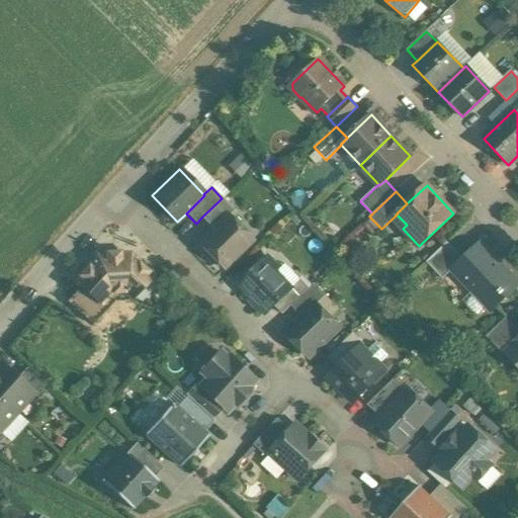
[(222,198),(201,218),(212,229),(228,214),(229,216),(234,210),(222,198)]
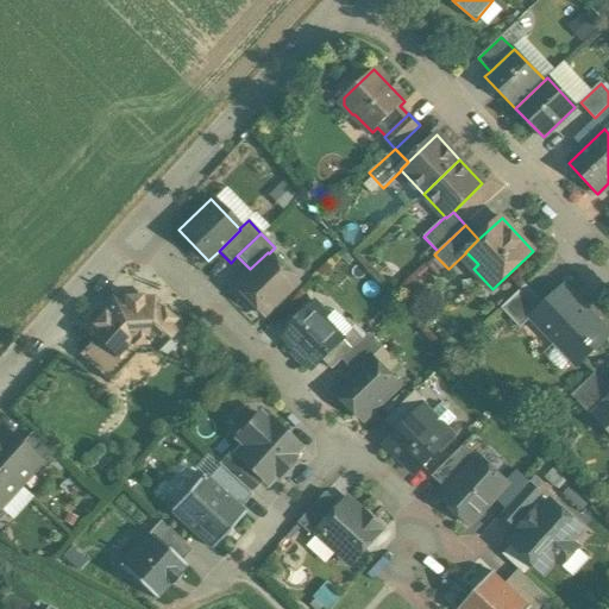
[(250,269),(233,287),(262,315),(296,282),(269,253),(268,252),(250,269)]
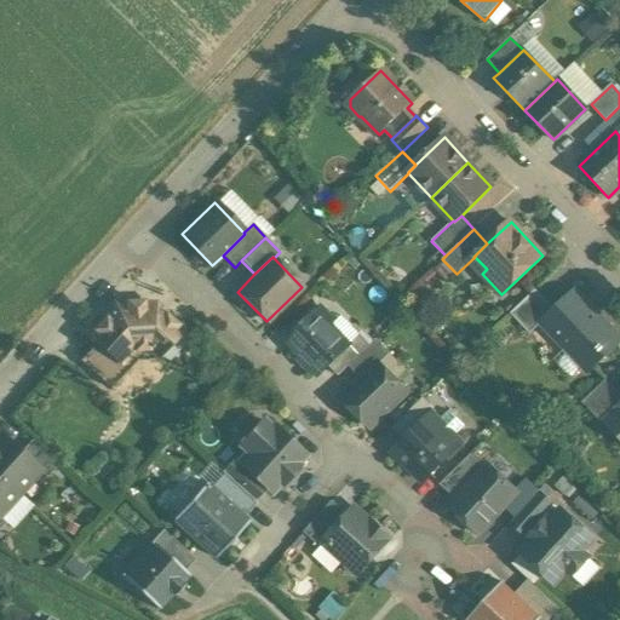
[(537,290),(511,313),(532,334),(541,325),(541,323),(556,309),(537,290)]
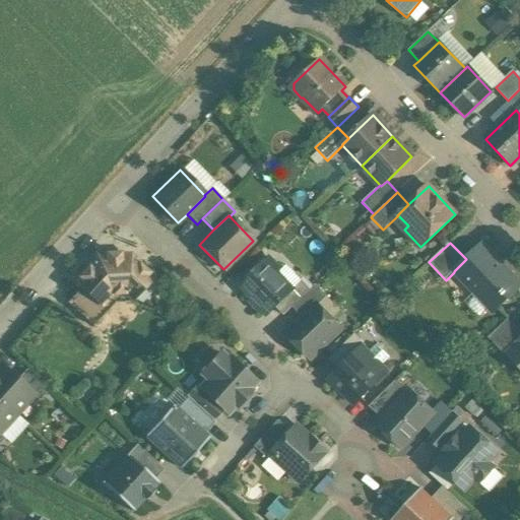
[(495,254),(482,243),(466,259),(454,271),(454,272),(475,294),(479,289),(496,306),(519,283),(493,256),(495,254)]
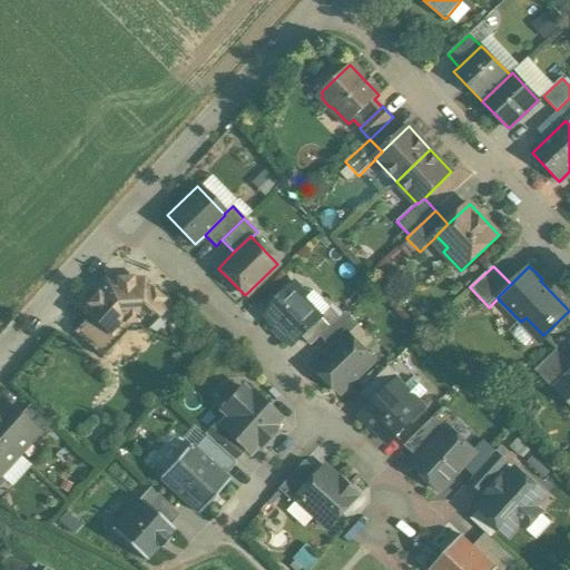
[(131,277),(117,278),(117,282),(106,283),(82,308),(89,315),(112,336),(125,322),(139,322),(146,327),(168,304),(141,281),(131,281),(131,277)]
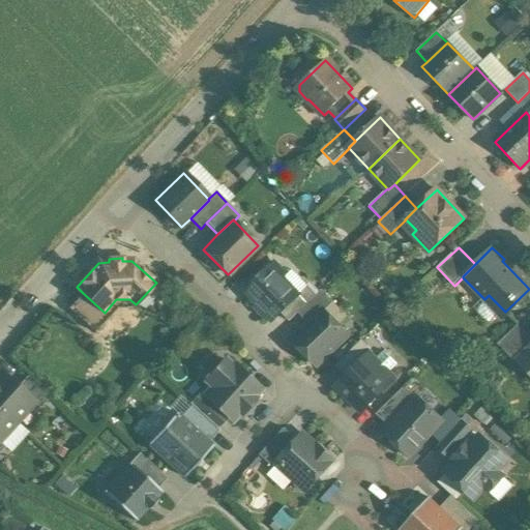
[(274,264),(245,292),(272,320),(281,313),(298,295),(283,280),(287,276),(274,264)]
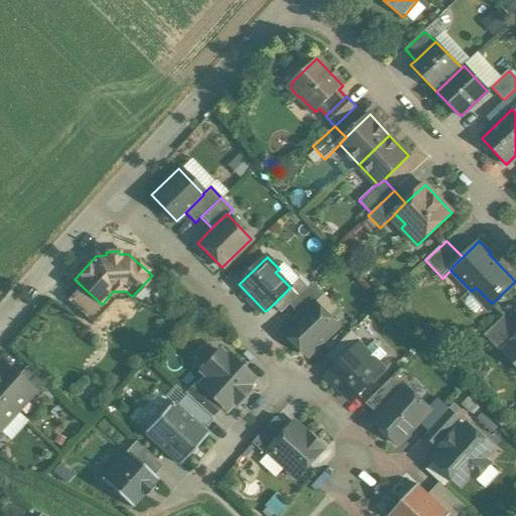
[(299,278),(290,287),(299,295),(308,287),(299,278)]
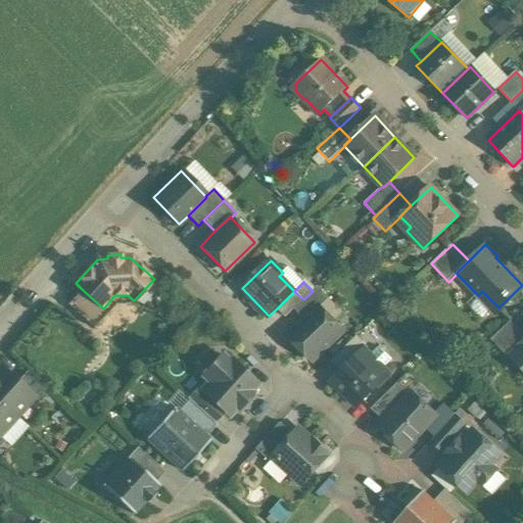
[(303,299),(294,308),(305,320),(320,306),(329,298),(318,286),(313,291),(303,299)]
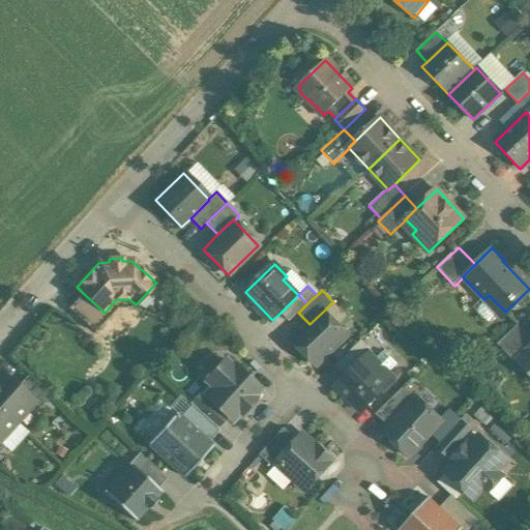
[(83,293),(68,308),(95,333),(110,317),(105,313),(83,293)]
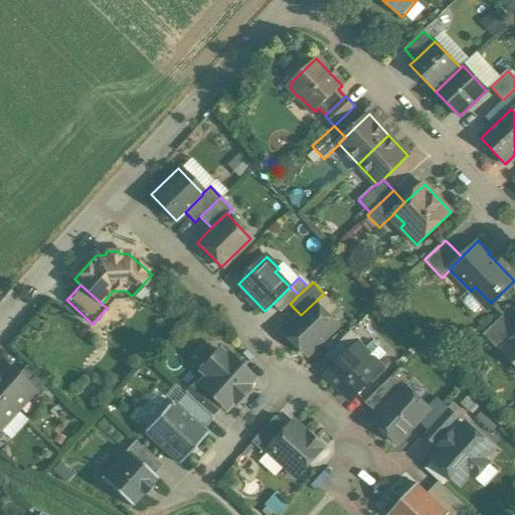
[(299,295),(290,287),(273,304),(281,312),(290,304),(299,295)]
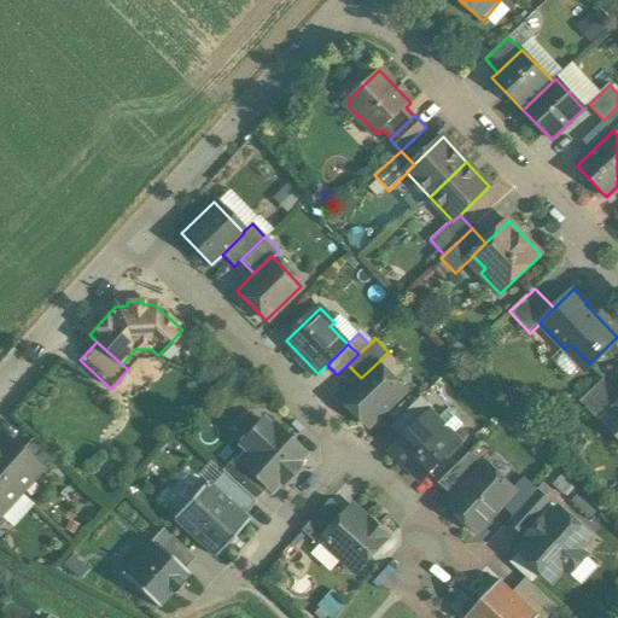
[(361,378),(340,397),(369,426),(406,391),(378,362),(361,378)]
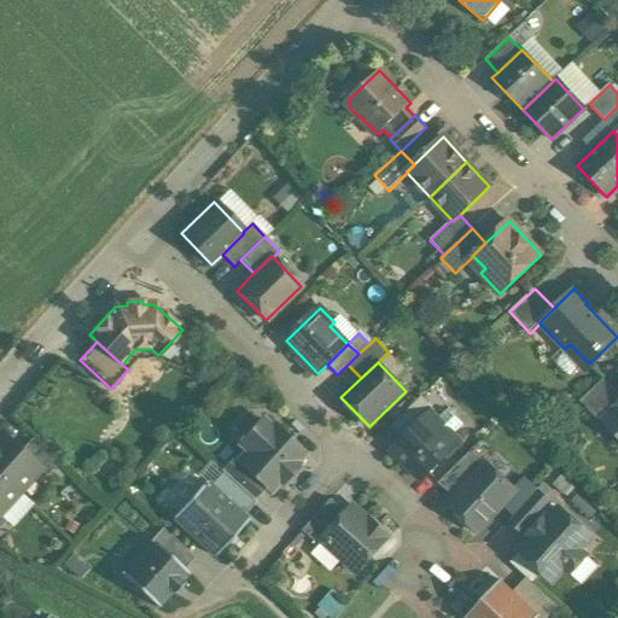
[(617,389),(606,377),(582,401),(602,423),(606,420),(605,419),(617,406),(617,389)]
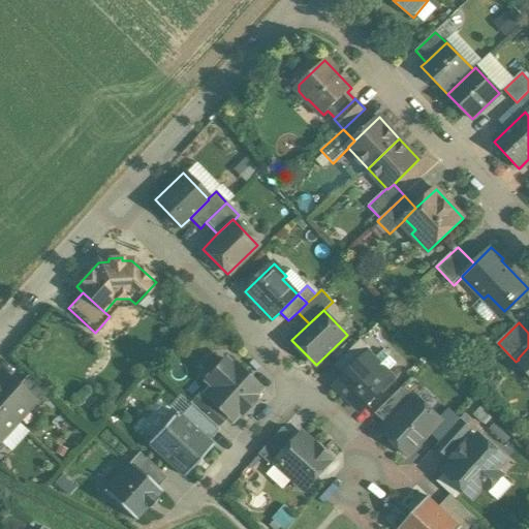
[(361,340),(335,366),(345,376),(369,353),(369,354),(372,351),(361,340)]
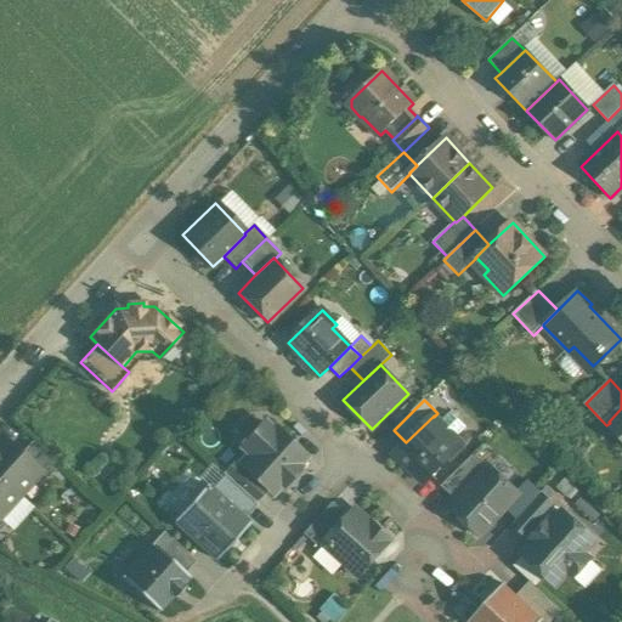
[(621,408),(609,422),(610,423),(621,436),(621,408)]
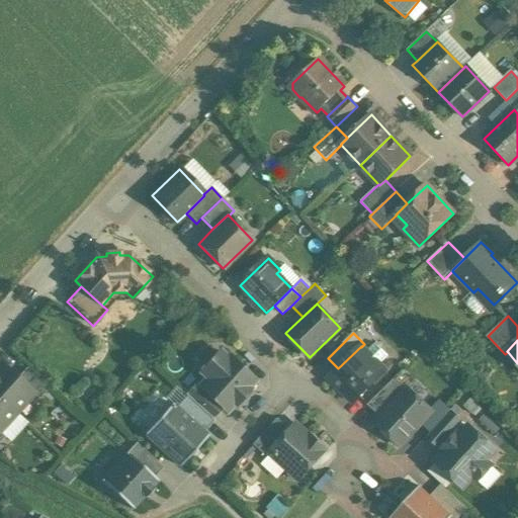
[(338,368),(329,377),(345,394),(351,389),(358,397),(384,370),(379,365),(387,356),(375,343),(366,352),(361,347),(361,346),(338,368)]
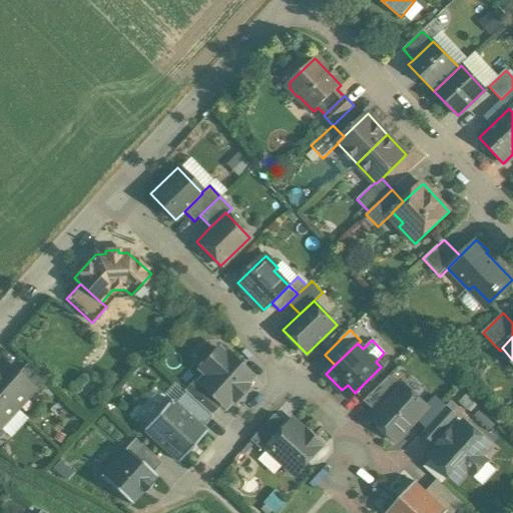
[(224,355),(217,349),(198,369),(206,376),(199,384),(198,384),(220,404),(222,407),(229,399),(232,402),(247,386),(244,383),(250,376),(226,354),(224,355)]
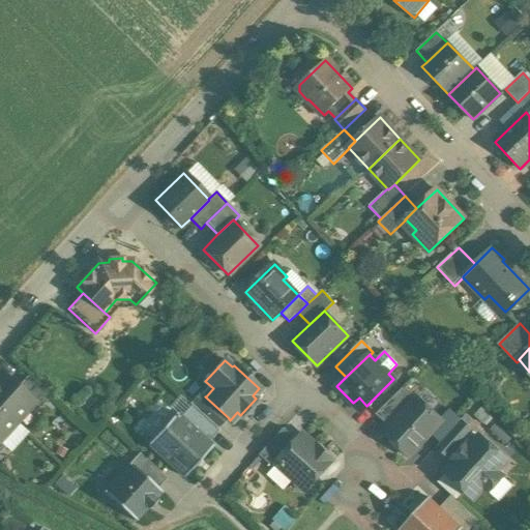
[(18,387),(0,372),(0,407),(17,422),(33,403),(34,403),(18,387)]
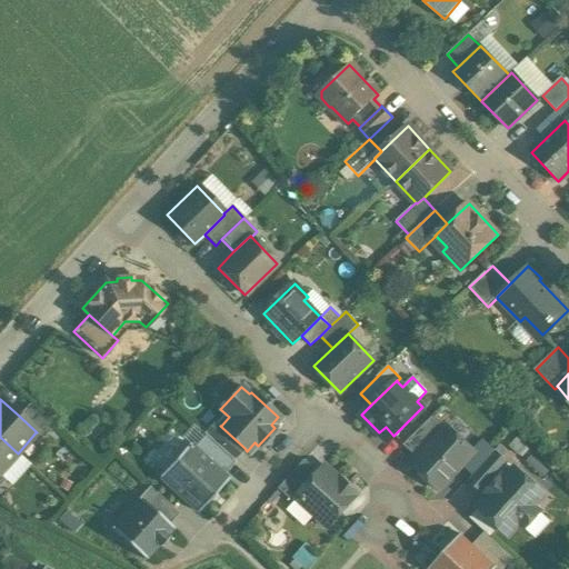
[(55,426),(30,403),(19,416),(37,432),(36,432),(42,438),(55,426)]
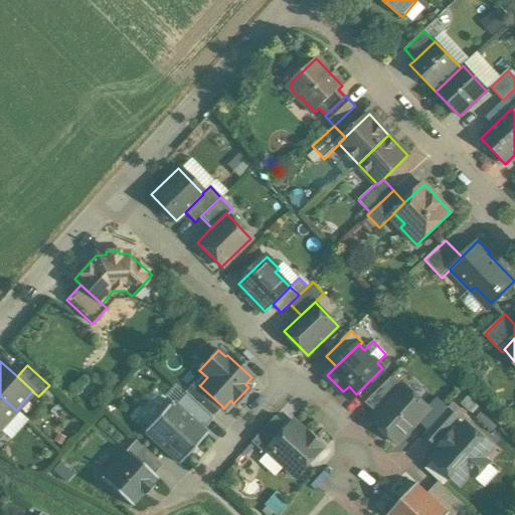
[(391,377),(365,402),(378,414),(403,388),(391,377)]
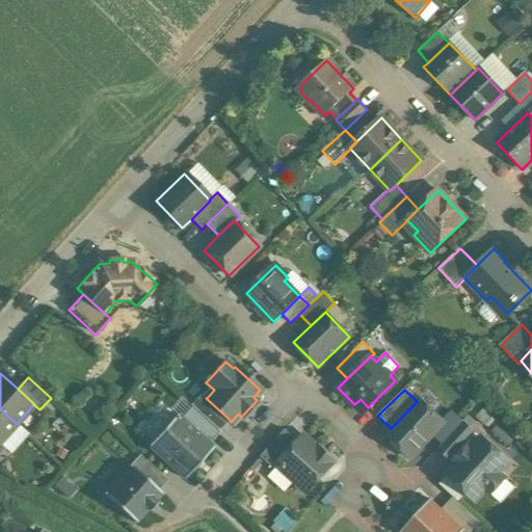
[(229,419),(206,398),(207,398),(202,393),(189,405),(191,407),(218,430),(229,419)]
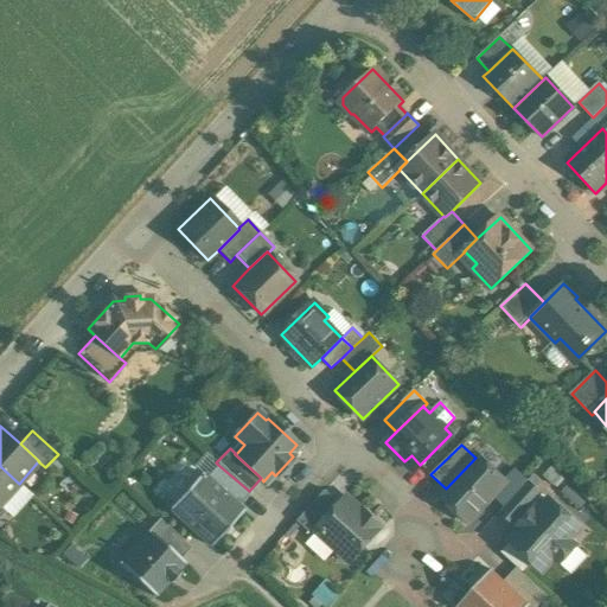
[(446,489),(439,497),(470,524),(508,481),(478,454),(475,458),(446,489)]
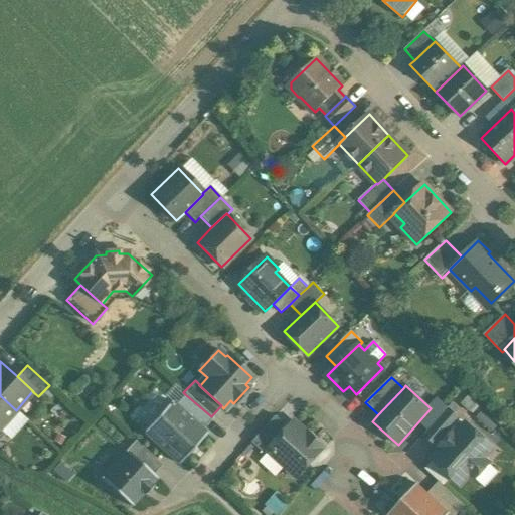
[(211,416),(185,394),(175,405),(202,430),(212,418),(211,416)]
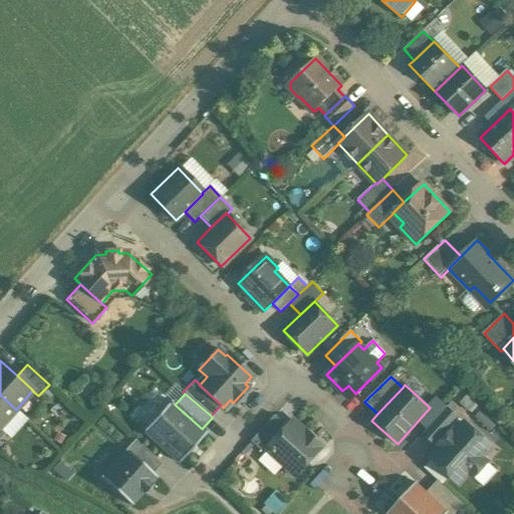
[(0,427),(16,410),(0,395),(0,427)]
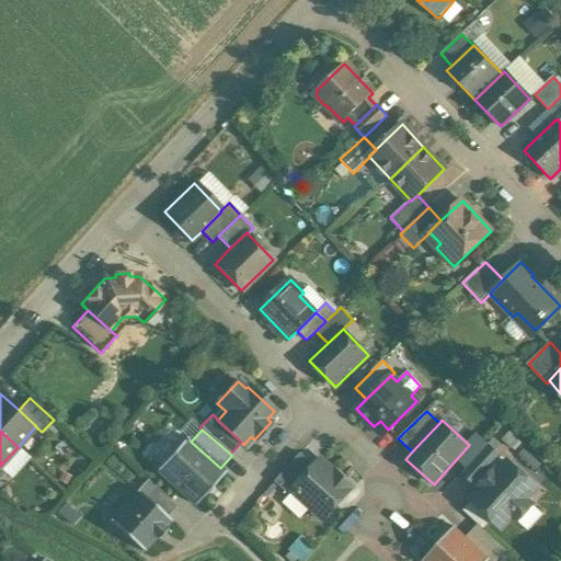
[(191,442),(186,437),(157,470),(195,505),(206,493),(205,491),(213,483),(214,484),(225,472),(220,468),(191,442)]
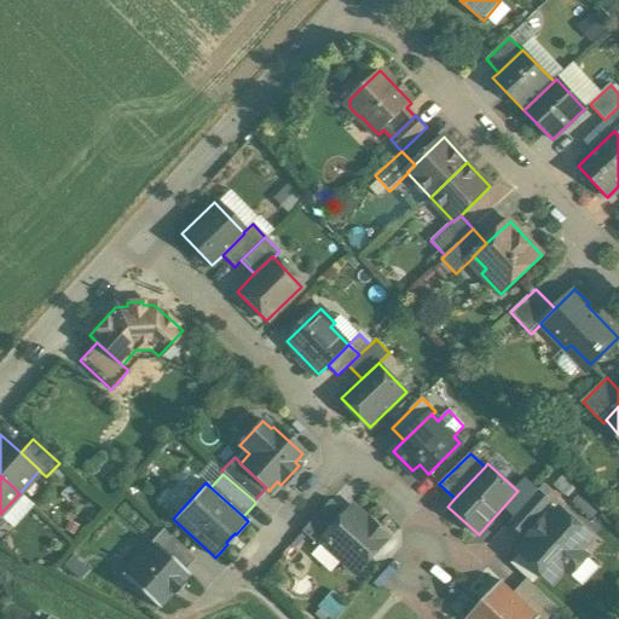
[(554,503),(538,490),(512,520),(513,521),(512,521),(525,533),(526,533),(554,503)]
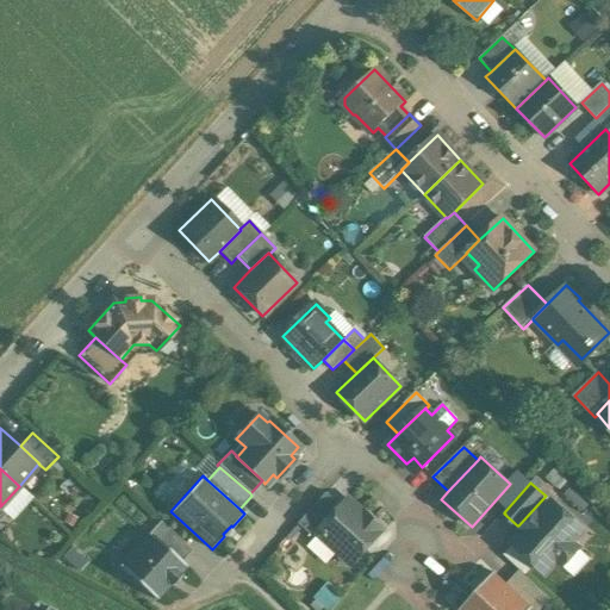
[(327,492),(299,524),(311,535),(316,529),(319,533),(341,509),(337,505),(340,504),(327,492)]
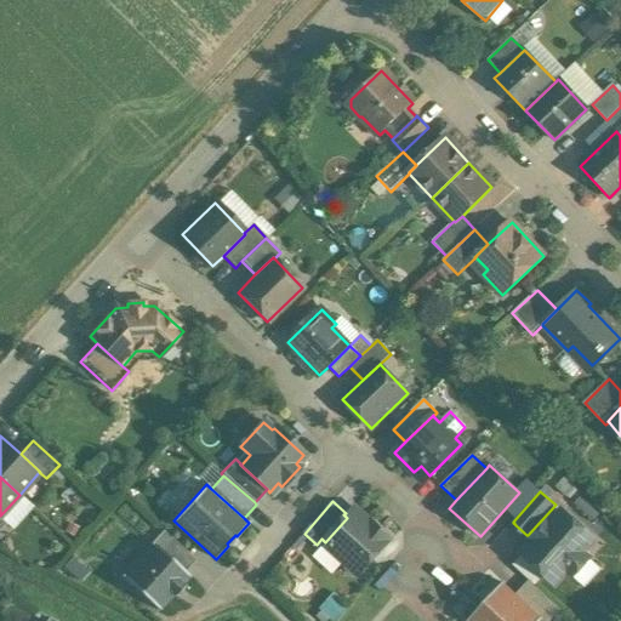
[(594,540),(556,505),(528,535),(534,541),(523,554),(556,584),(567,570),(573,576),(590,558),(582,553),(594,540)]
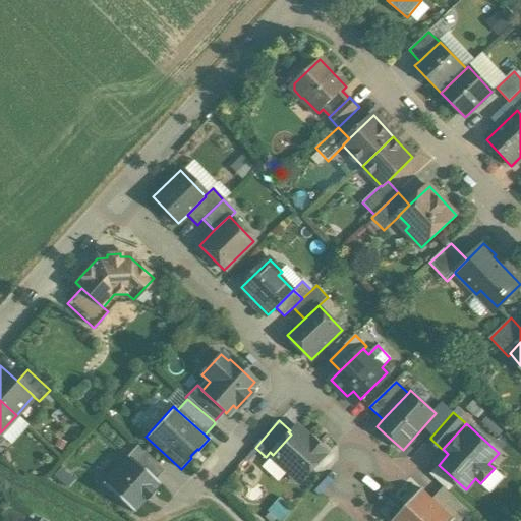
[(311,440),(298,427),(291,435),(273,455),(302,481),(328,453),(312,439),(311,440)]
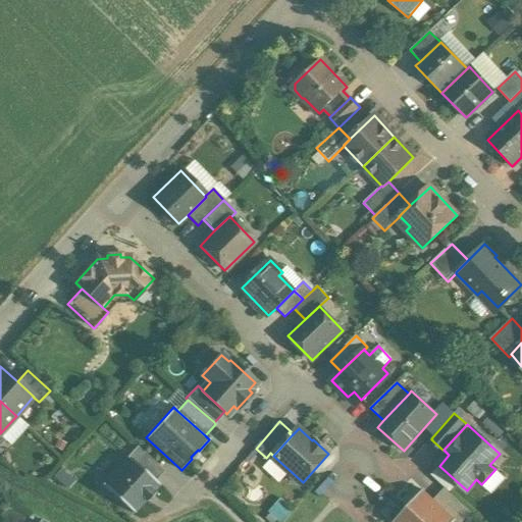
[(164,471),(137,447),(127,456),(155,480),(164,471)]
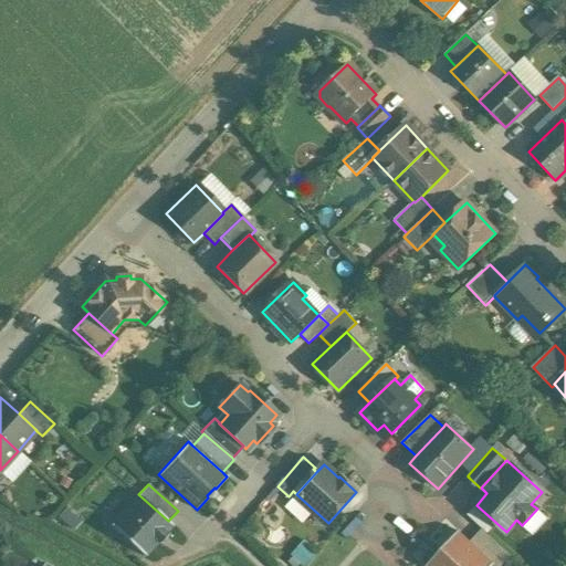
[(168,521),(138,494),(111,526),(145,557),(157,543),(159,544),(168,535),(166,533),(173,525),(168,521)]
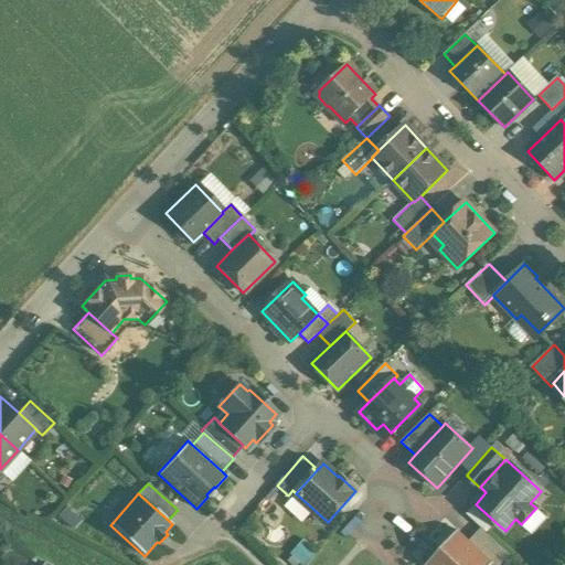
[(501,564),(510,555),(481,529),(469,542),(492,563),(492,562),(493,563),(491,564),(501,564)]
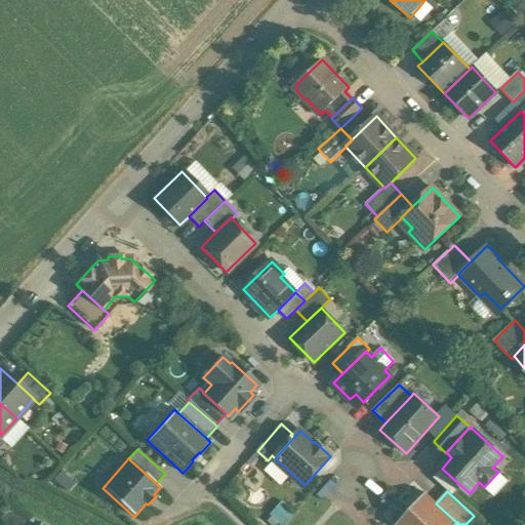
[(436,503),(426,494),(427,493),(426,492),(416,502),(413,499),(410,505),(407,509),(409,511),(395,524),(456,524),(458,523),(457,522),(457,523),(436,503)]
